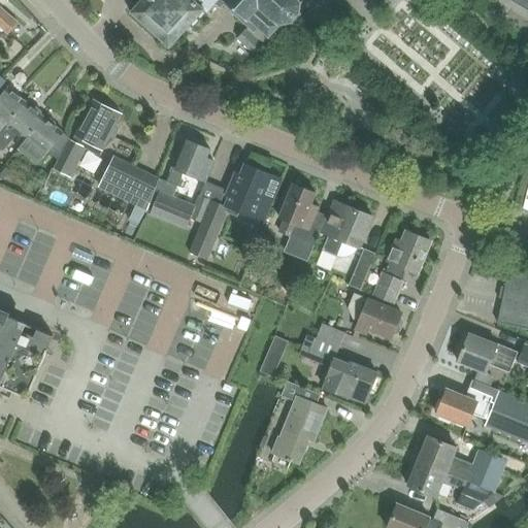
[(141,0),(131,12),(171,48),(204,10),(208,13),(217,4),(221,8),(224,5),(219,0),(141,0)]
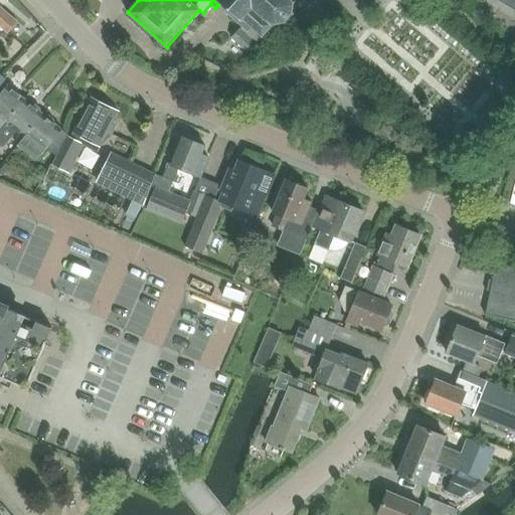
[(213,0),(218,5),(247,31),(251,27),(261,35),(259,37),(261,38),(262,37),(264,37),(265,36),(264,35),(272,26),(275,26),(275,23),(284,21),(285,23),(287,22),(285,20),(291,14),(293,15),(294,13),(292,12),(293,3),(296,2),(295,0),(213,0)]
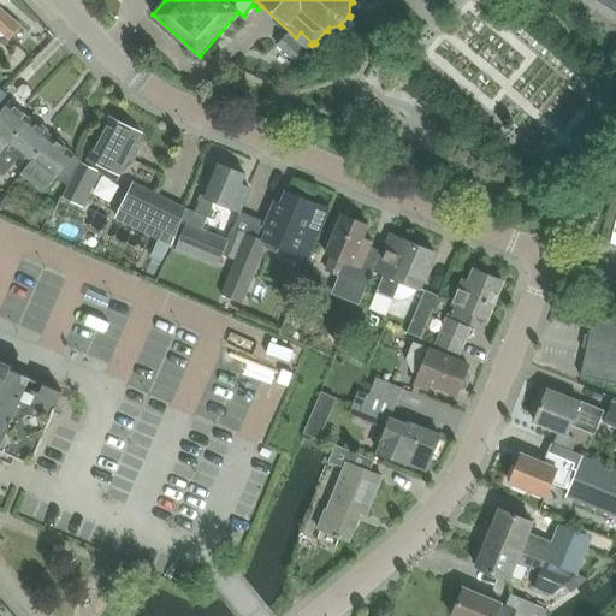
[(1,10),(0,11),(0,31),(10,40),(21,27),(1,10)]
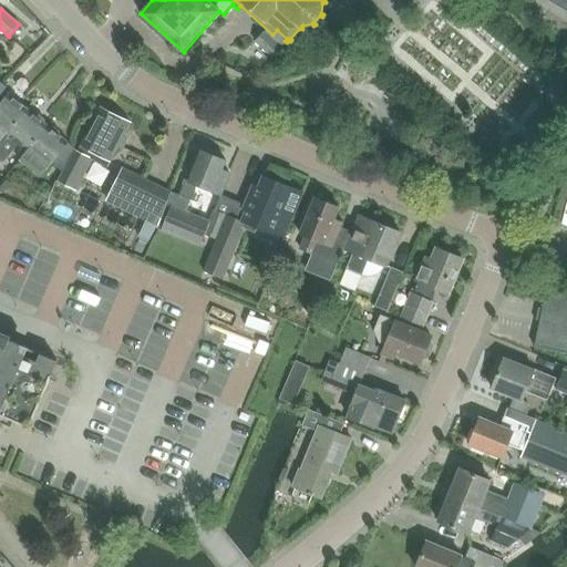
[(281,49),(263,33),(255,42),(274,58),(281,49)]
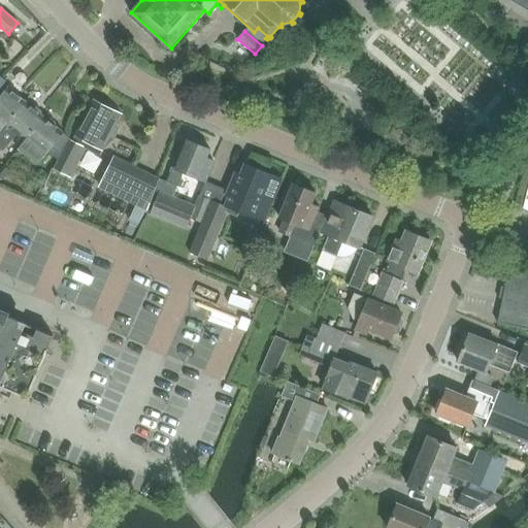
[(0,133),(5,127),(6,128),(26,103),(7,89),(0,97),(0,133)]
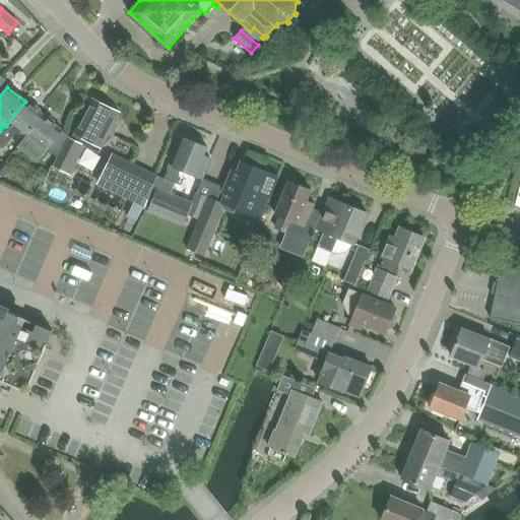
[(89,141),(101,147),(120,112),(92,98),(74,133),(71,138),(83,145),(87,146),(89,141)]
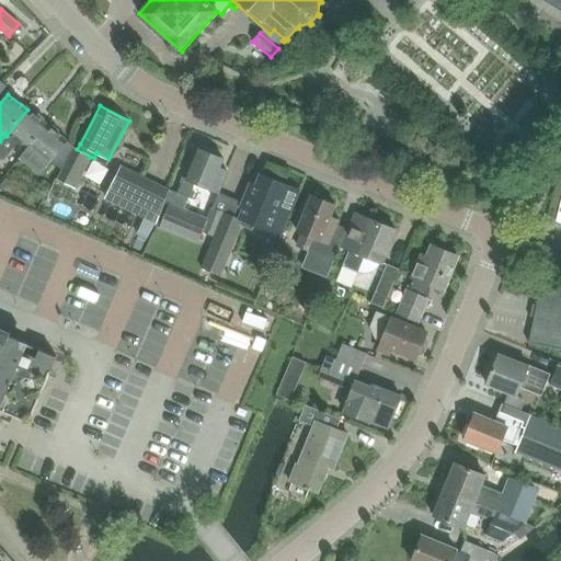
[(0,141),(0,158),(3,161),(18,145),(26,151),(46,126),(44,124),(43,119),(37,115),(34,116),(27,110),(7,136),(6,135),(0,141)]
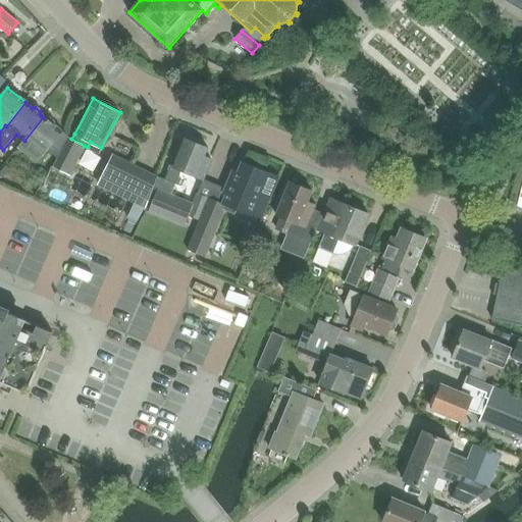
[(43,117),(24,141),(17,149),(35,163),(50,143),(60,131),(54,125),(53,121),(48,117),(45,118),(43,117)]
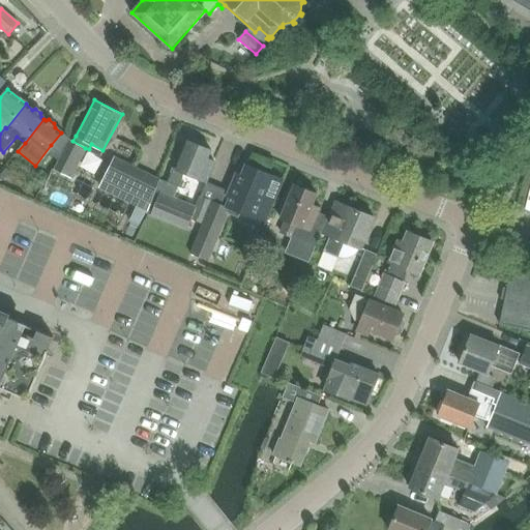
[(68,139),(61,133),(51,145),(61,153),(68,139)]
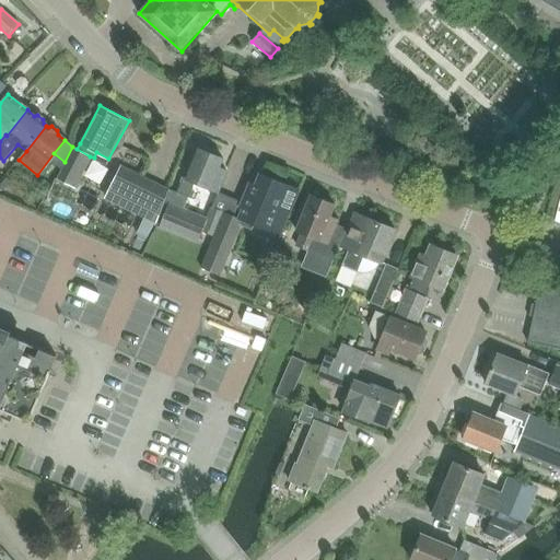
[(137,167),(143,153),(125,146),(118,159),(137,167)]
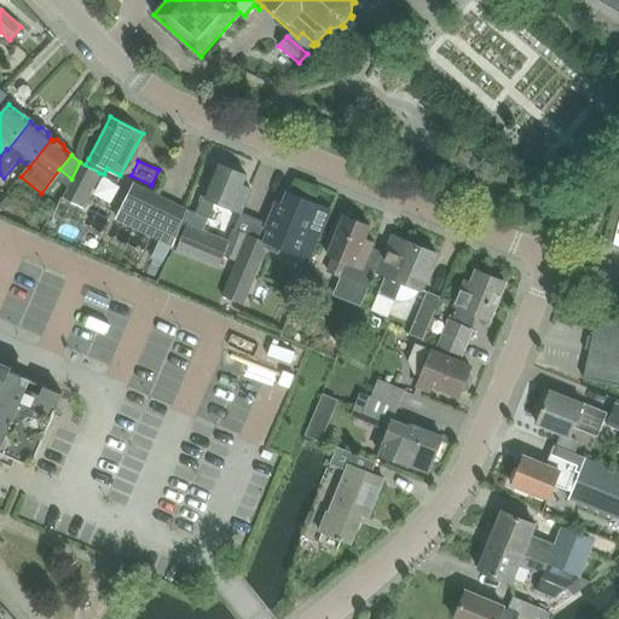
[(80,162),(71,179),(67,187),(63,196),(82,207),(99,173),(85,165),(80,162)]
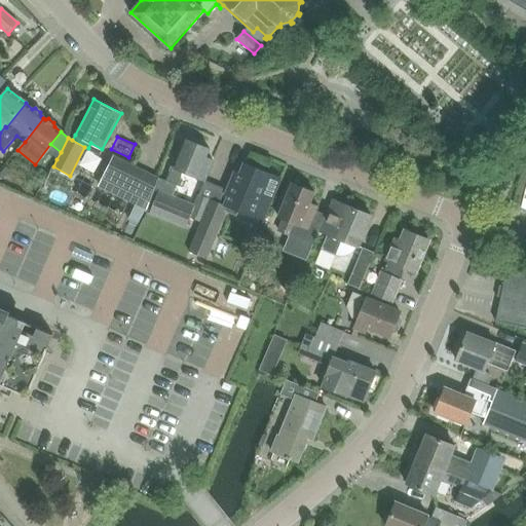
[(159,179),(147,211),(150,213),(149,216),(195,235),(196,235),(216,187),(207,183),(215,164),(205,160),(210,151),(186,141),(175,170),(173,170),(167,182),(159,179)]
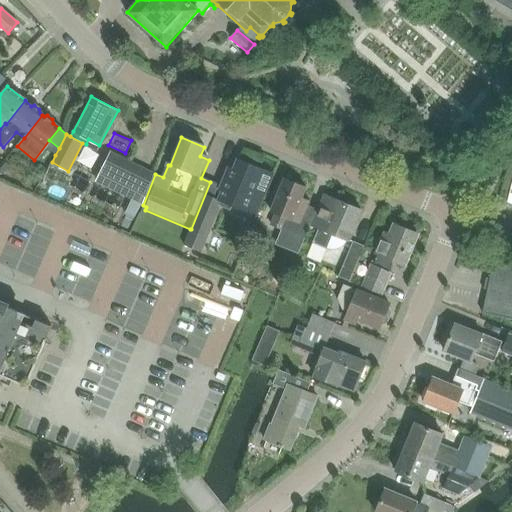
[(95,182),(143,205),(155,174),(111,152),(95,182)]
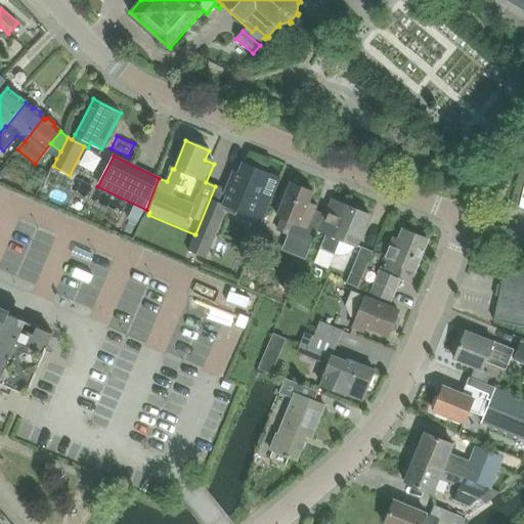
[(244,165),(238,176),(234,174),(227,191),(215,186),(195,234),(194,234),(187,252),(207,259),(226,212),(235,216),(237,213),(261,222),(278,179),(244,165)]
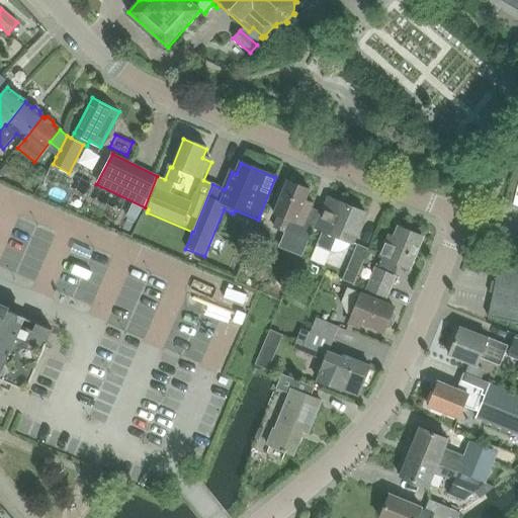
[(40,166),(30,178),(40,186),(48,172),(40,166)]
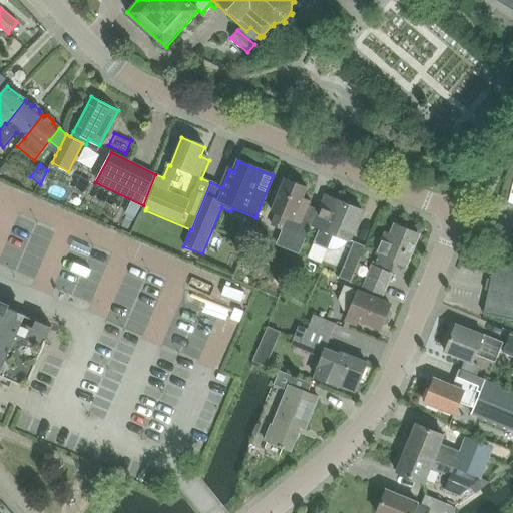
[(306,239),(318,209),(310,206),(311,202),(303,198),(307,189),(285,180),(272,212),(276,214),(271,226),(284,231),(285,230),(306,239)]
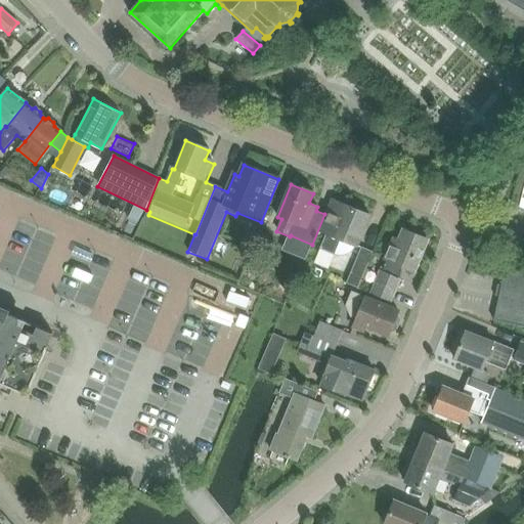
[(333,202),(320,230),(319,232),(325,235),(320,249),(335,255),(341,241),(357,248),(370,217),(333,202)]
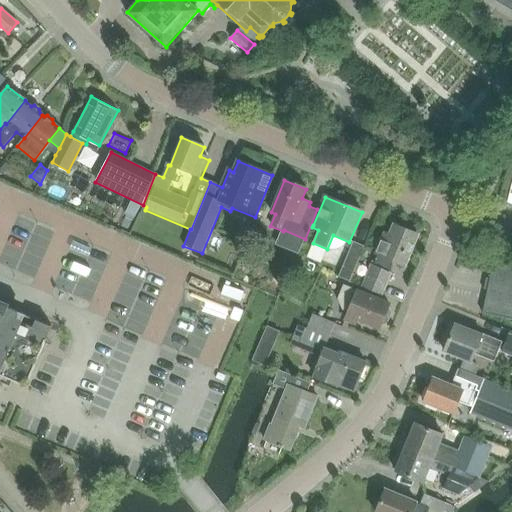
[(394,262),(405,267),(418,235),(395,225),(391,235),(385,233),(376,255),(378,256),(374,267),(372,266),(363,287),(382,295),(391,273),(390,273),(394,262)]
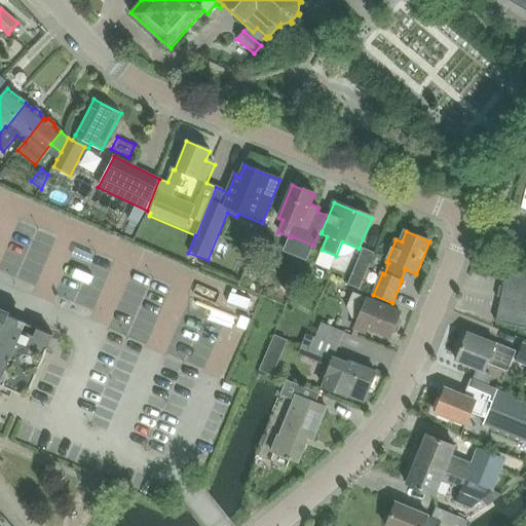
[(373,255),(363,251),(348,285),(359,289),(373,255)]
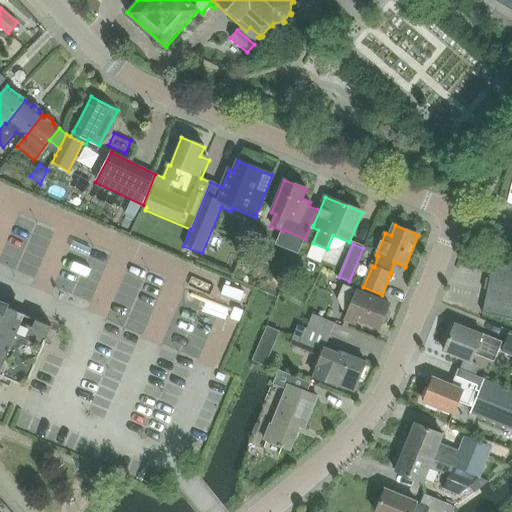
[(511,260),(495,257),(486,297),(482,314),(511,320),(511,260)]
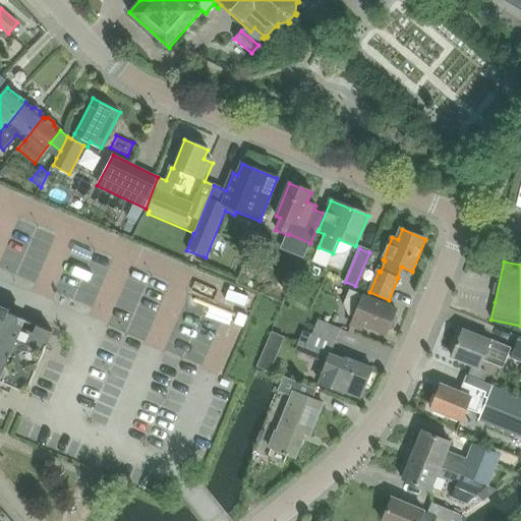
[(350,313),(355,316),(351,327),(362,332),(364,327),(387,335),(389,331),(390,331),(394,330),(398,320),(396,315),(395,314),(396,310),(364,297),(350,292),(345,303),(350,313)]
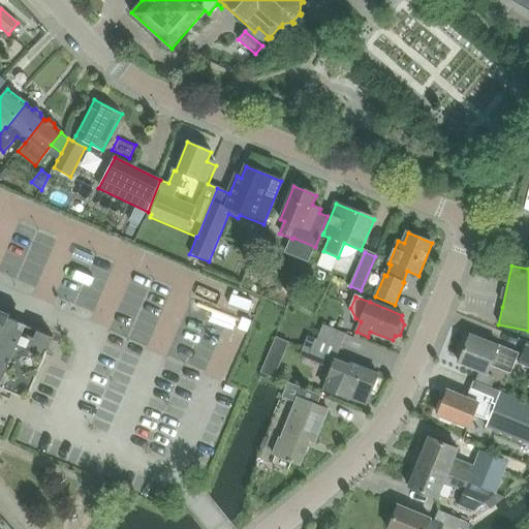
[(0,386),(27,399),(54,337),(0,314),(0,386)]
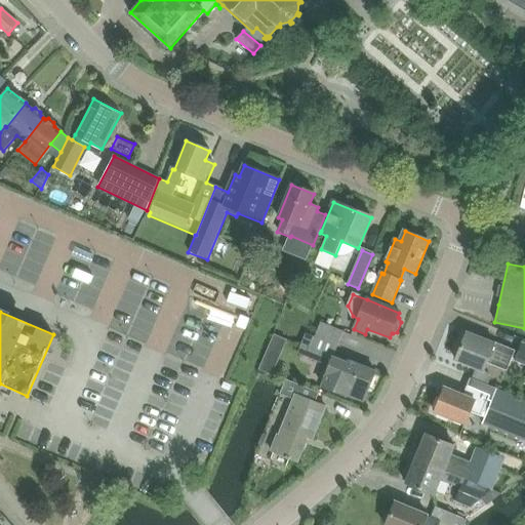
[(338,347),(344,333),(320,324),(315,336),(338,347)]
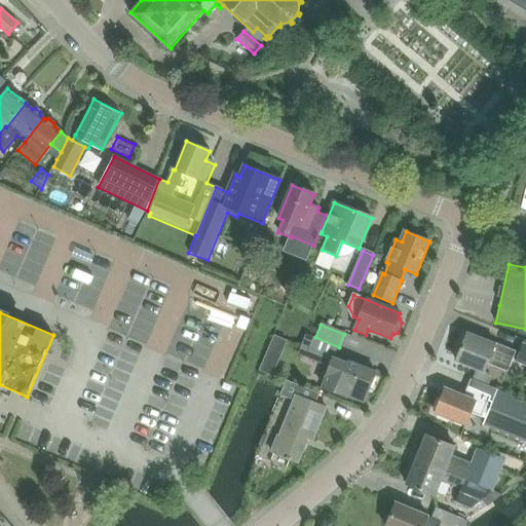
[(488,364),(508,372),(515,353),(467,334),(456,362),(484,373),(488,364)]
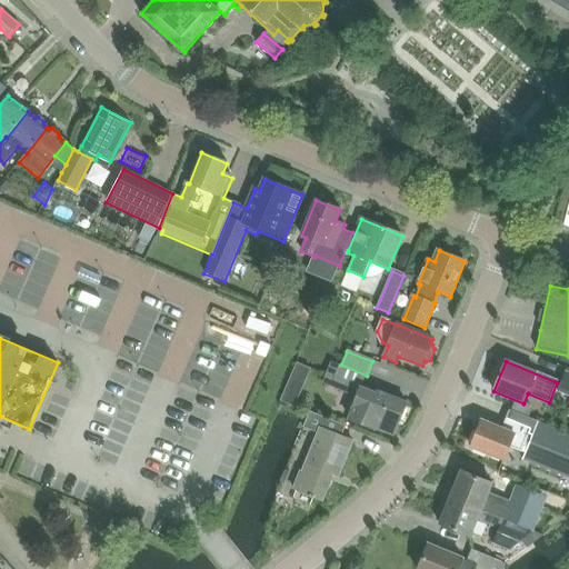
[(392,436),(397,427),(406,403),(379,392),(378,396),(361,388),(367,376),(341,365),(333,362),(326,382),(359,396),(350,417),(377,429),(376,429),(392,436)]
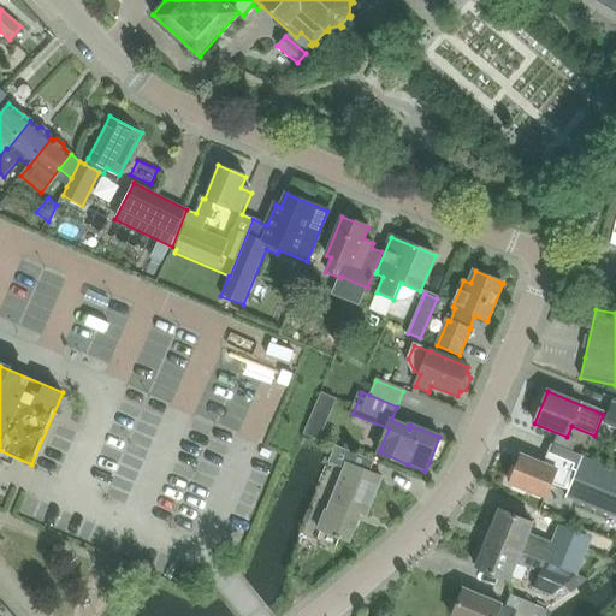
[(603,425),(615,430),(615,406),(611,404),(603,425)]
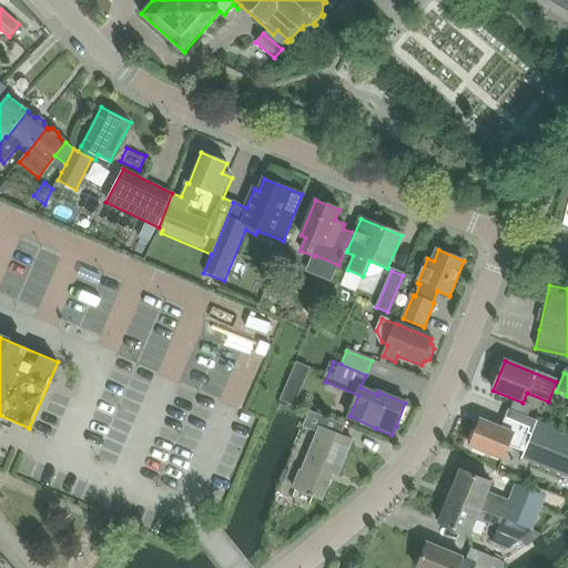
[(503,460),(508,446),(523,452),(519,460),(567,478),(567,433),(509,409),(501,428),(480,421),(470,447),(503,460)]
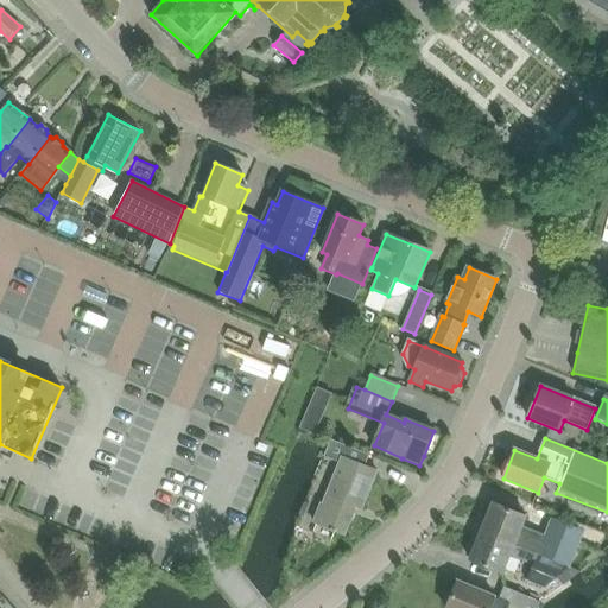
[(356,506),(361,508),(375,472),(363,467),(368,455),(330,439),(329,444),(324,456),(340,463),(322,506),(321,506),(314,524),(344,536),(356,506)]
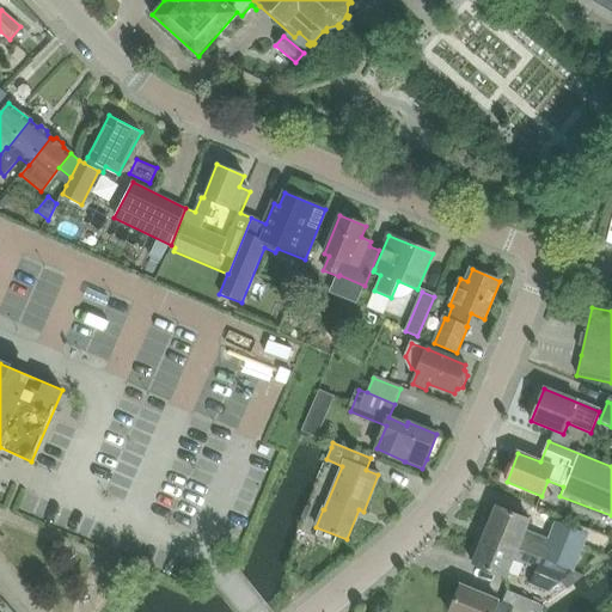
[(489,526),(485,537),(574,573),(588,536),(555,521),(545,545),(522,537),(528,521),(496,508),(495,510),(494,509),(489,510),(485,521),(487,525),(489,526)]
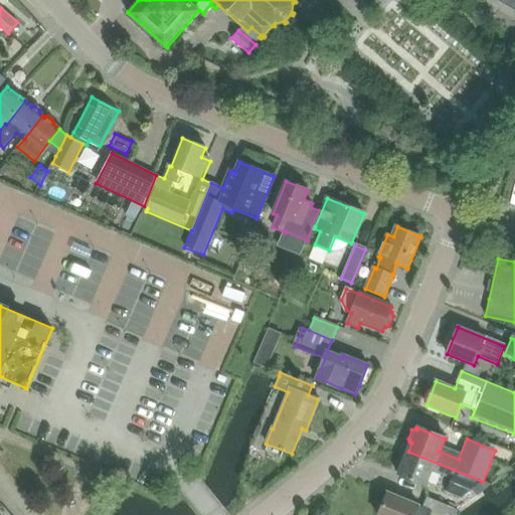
[(424,486),(432,471),(452,479),(445,493),(459,499),(481,482),(483,482),(408,452),(404,460),(402,460),(398,461),(395,469),(397,472),(399,473),(398,475),(424,486)]
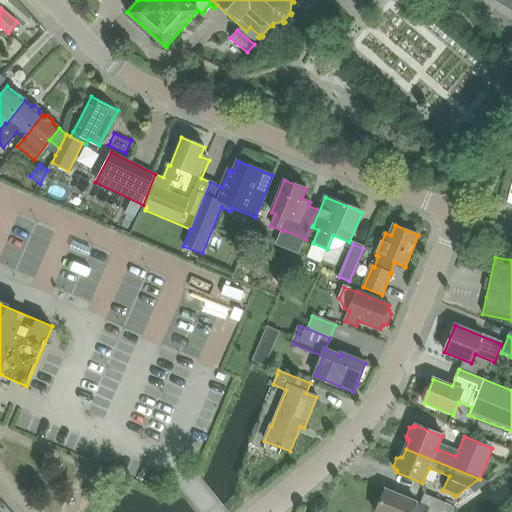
[(428,511),(430,509),(438,511),(442,511),(445,504),(425,496),(421,505),(416,503),(416,502),(387,490),(377,511),(428,511)]
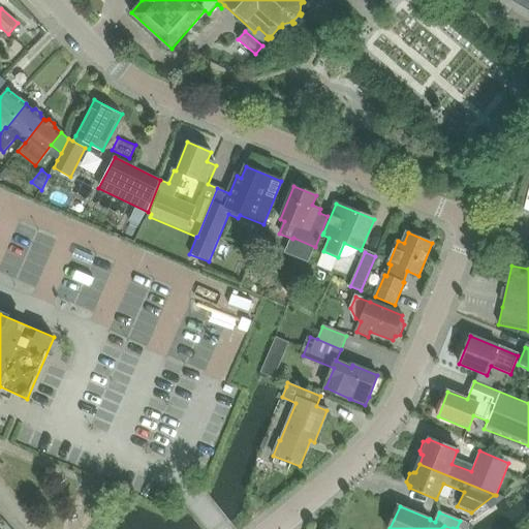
[(460,520),(460,521),(457,528),(468,528),(470,524),(460,520)]
